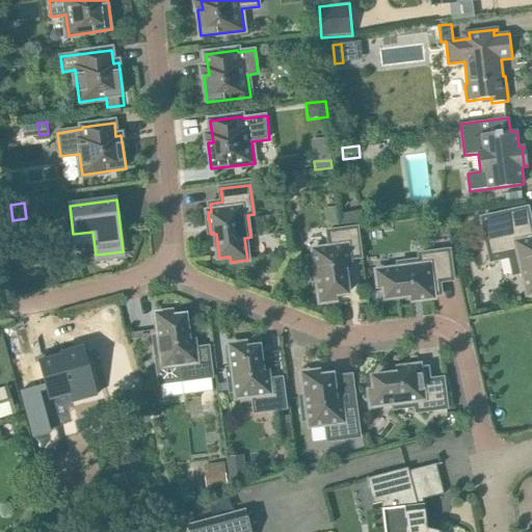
[(339,227),(336,207),(324,209),(327,228),(339,227)]
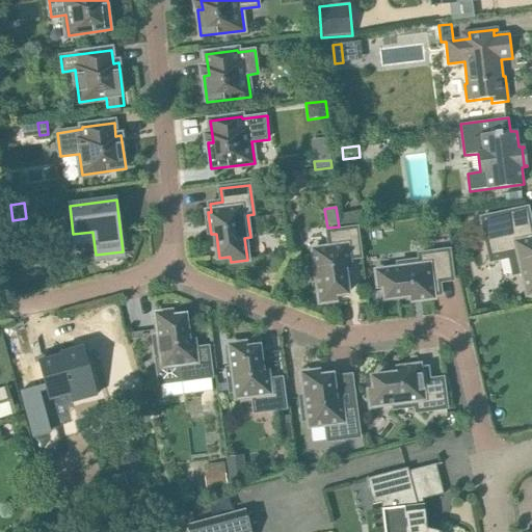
[(531,228),(528,208),(481,218),(490,257),(513,251),(517,273),(524,272),(528,294),(531,292),(531,228)]
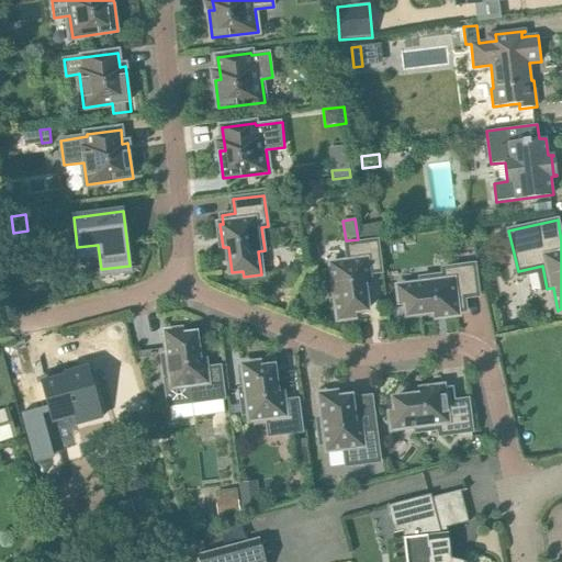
[(359,226),(360,238),(380,236),(379,224),(359,226)]
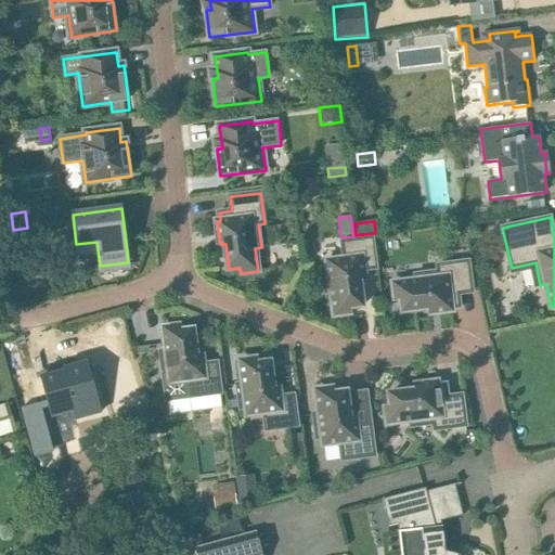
[(328,268),(322,269),(325,293),(332,293),(335,315),(351,312),(351,308),(362,306),(359,281),(358,271),(363,270),(377,268),(374,237),(341,242),(345,259),(327,261),(328,268)]
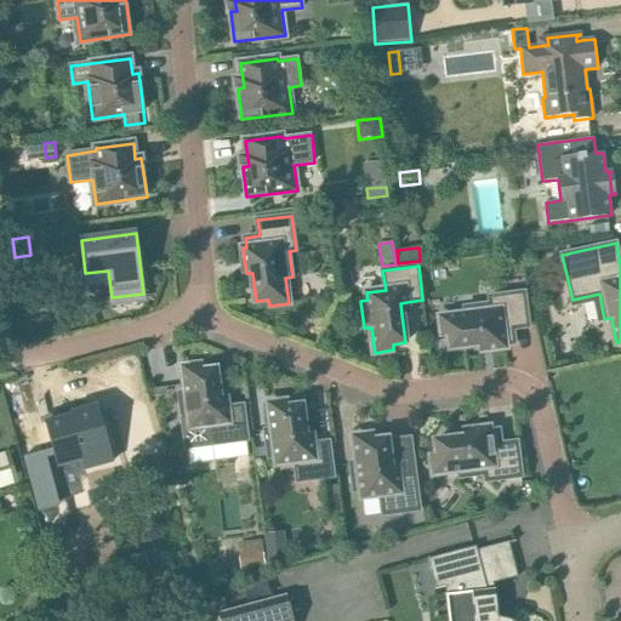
[(466,314),(440,318),(443,337),(449,336),(450,349),(479,345),(489,343),(490,349),(506,347),(505,345),(514,343),(513,329),(529,326),(524,292),(489,297),(490,305),(465,307),(466,314)]
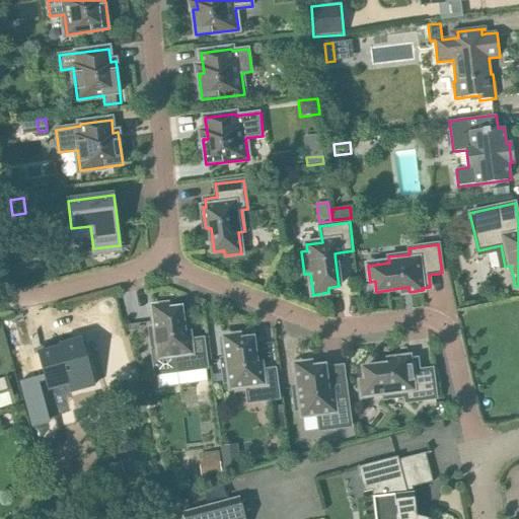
[(14,275),(13,263),(0,264),(2,276),(14,275)]
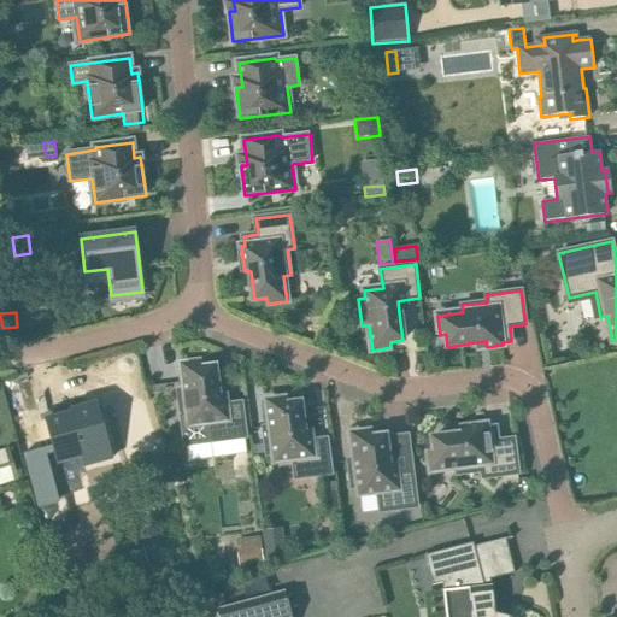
[(201,368),(201,363),(182,365),(186,391),(178,391),(182,418),(189,417),(189,424),(209,422),(211,441),(246,438),(241,403),(225,405),(224,394),(218,395),(215,366),(201,368)]
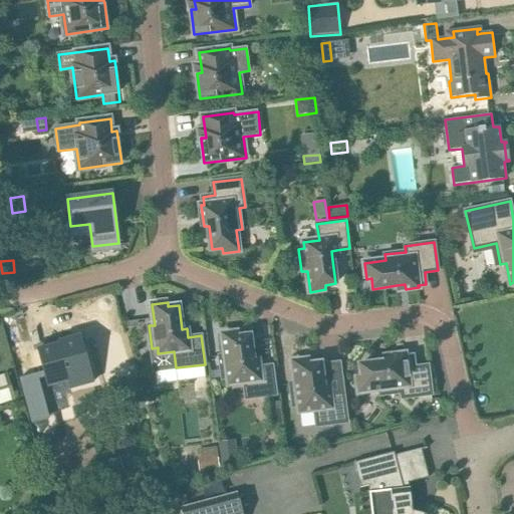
[(239,332),(223,334),(226,355),(220,356),(223,378),(229,377),(230,383),(245,381),(247,399),(276,395),(272,365),(259,367),(258,358),(253,359),(250,335),(239,337),(239,332)]
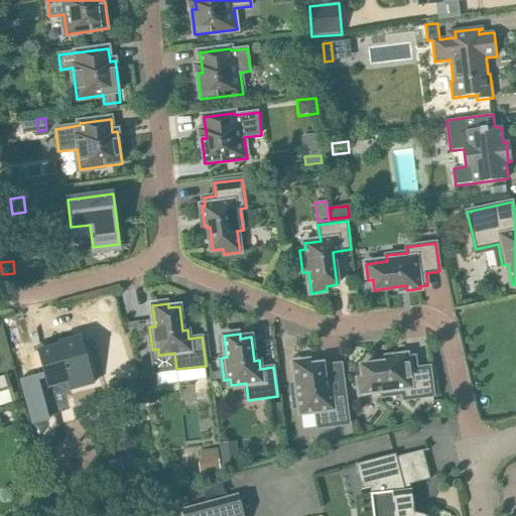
[(62,343),(38,350),(48,386),(69,380),(71,388),(94,381),(80,335),(62,340),(62,343)]
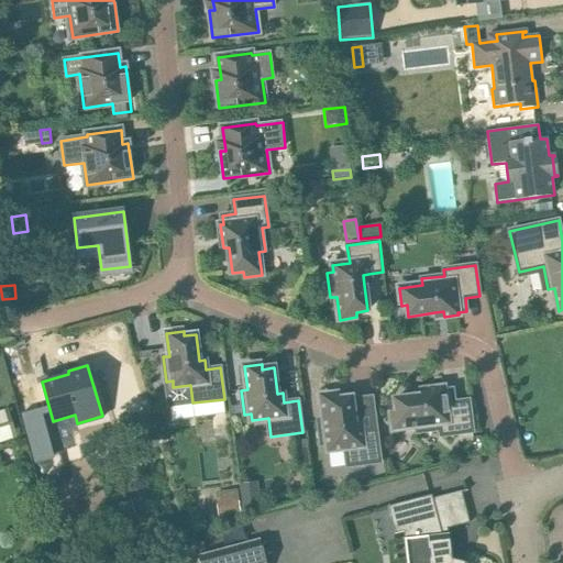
[(441,435),(473,432),(468,400),(454,403),(452,389),(443,390),(443,388),(420,392),(421,396),(395,399),(396,411),(392,412),(394,429),(417,427),(418,432),(441,430),(441,435)]
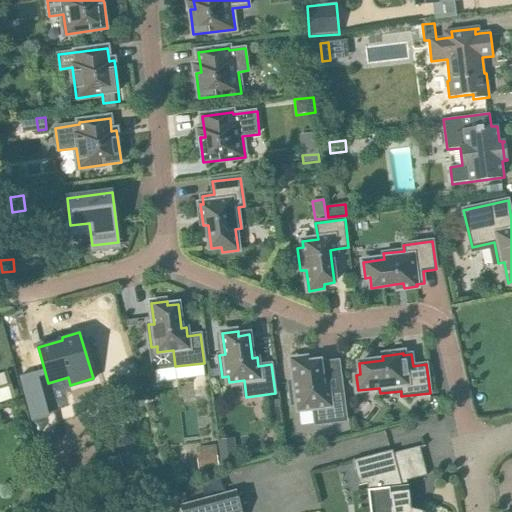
[(323,385),(320,362),(309,363),(308,358),(292,360),(295,381),(290,382),(293,404),(298,404),(299,410),(314,408),(317,424),(346,420),(342,392),(329,394),(327,385),(323,385)]
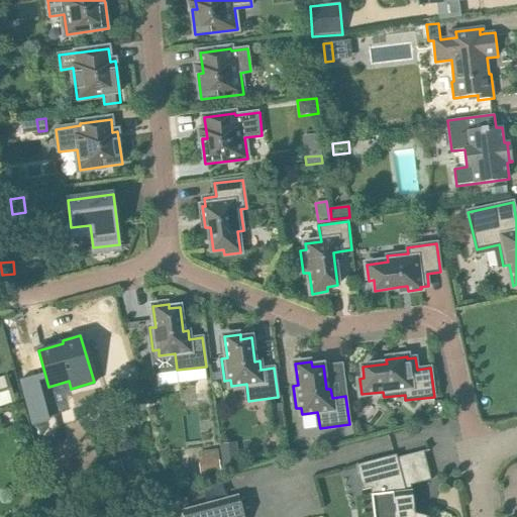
[(0,403),(14,400),(8,378),(7,376),(0,378),(0,403)]
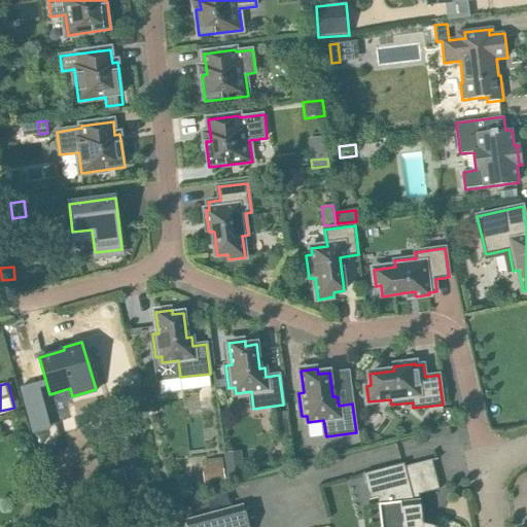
[(34,431),(49,426),(37,383),(22,388),(34,431)]
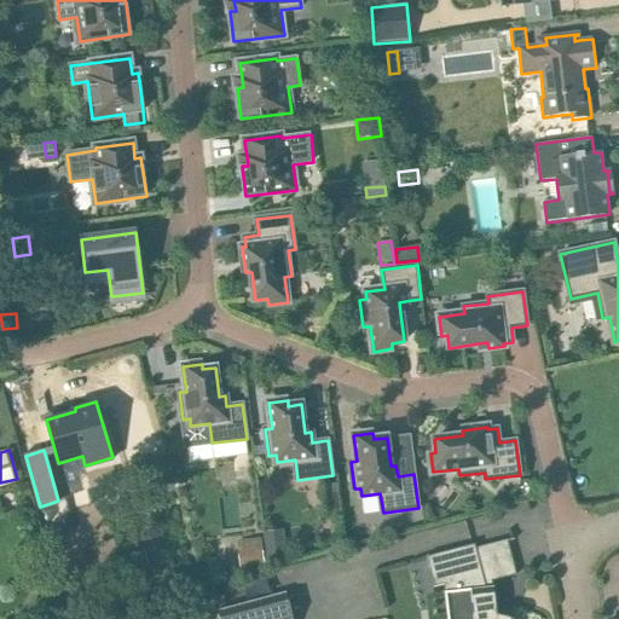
[(288,565),(284,531),(262,533),(264,539),(266,567),(288,565)]
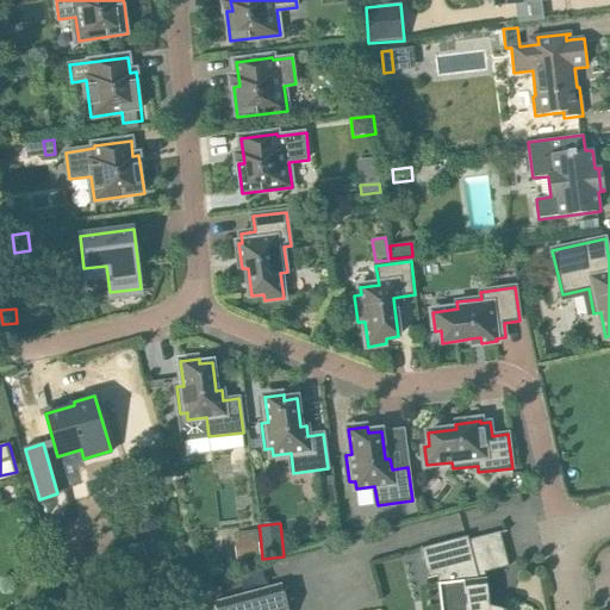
[(504,609),(503,609),(490,607),(486,578),(485,572),(509,566),(500,534),(506,531),(506,530),(484,536),(470,540),(468,536),(421,549),(428,579),(437,577),(439,584),(441,609),(504,609)]
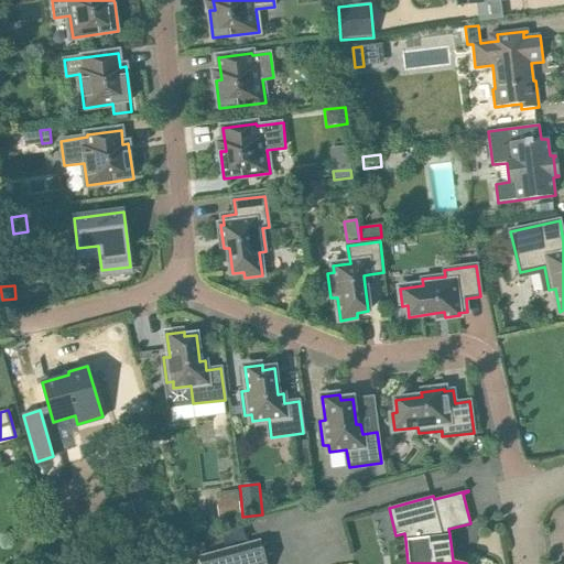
[(242,517),(240,491),(217,494),(220,519),(242,517)]
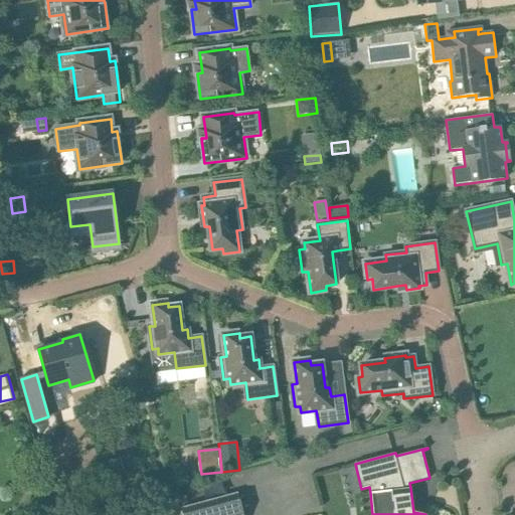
[(183,514),(243,514),(238,493),(181,508),(183,514)]
